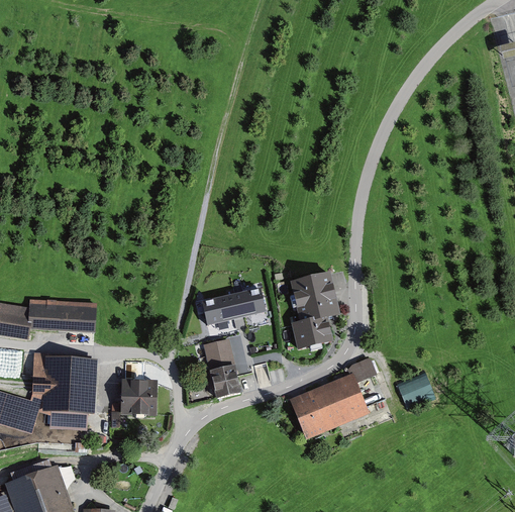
[(331,270),(293,280),(303,320),(292,323),(298,348),(328,341),(322,316),(341,312),(331,270)]
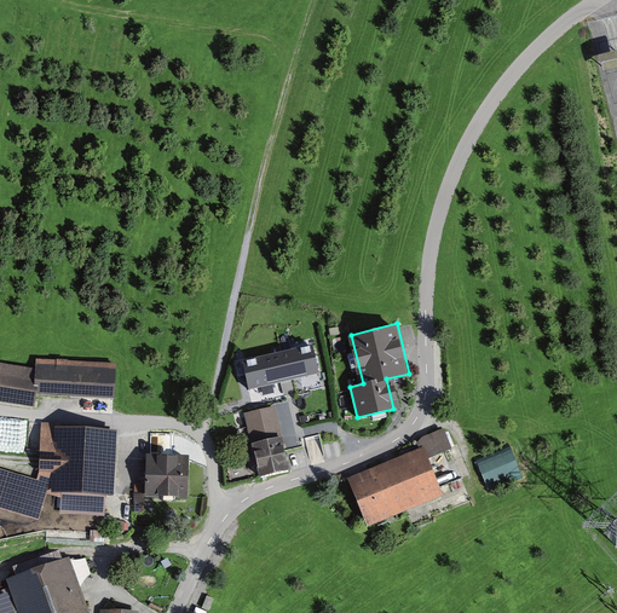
[(246,359),(252,386),(322,370),(316,343),(246,359)]
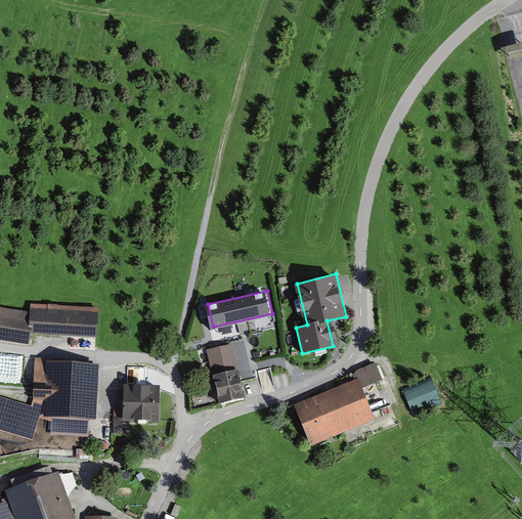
[(97,312),(34,306),(32,328),(95,334),(97,312)]
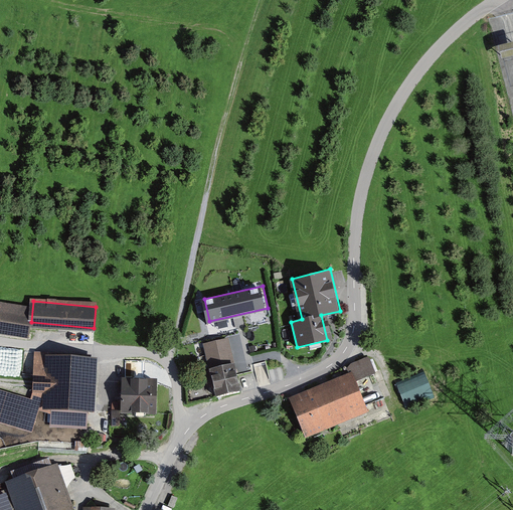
[(29,312),(0,308),(0,329),(27,333),(29,312)]
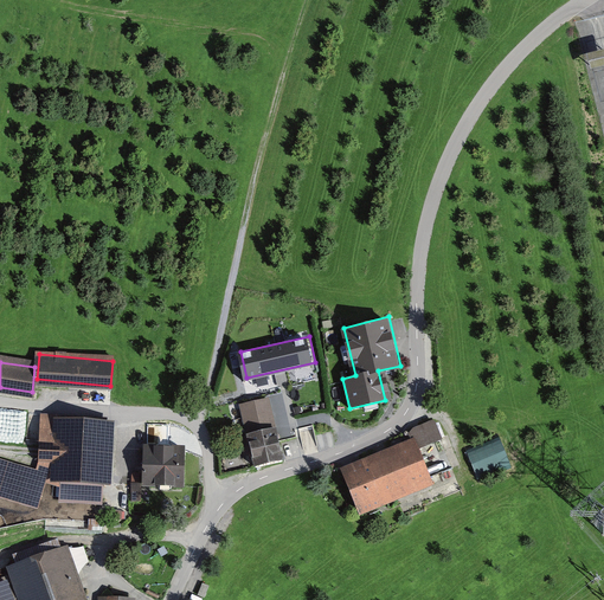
[(271,394),(242,401),(256,463),(286,456),(271,394)]
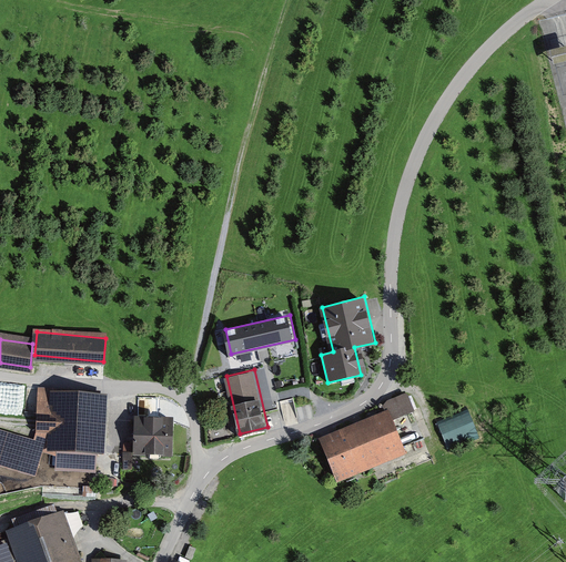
[(105,395),(49,390),(43,440),(43,449),(102,453),(105,395)]
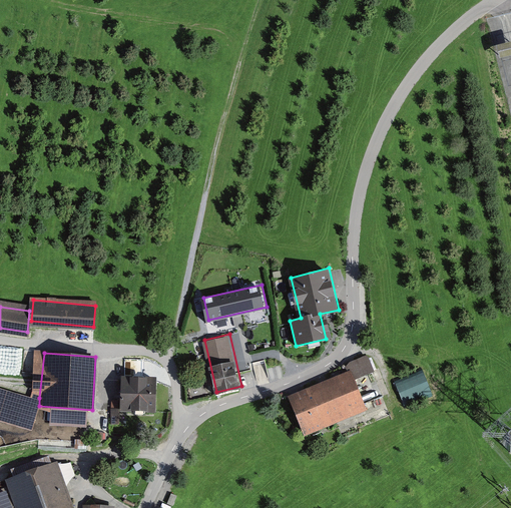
[(407,399),(436,388),(428,365),(399,376),(407,399)]
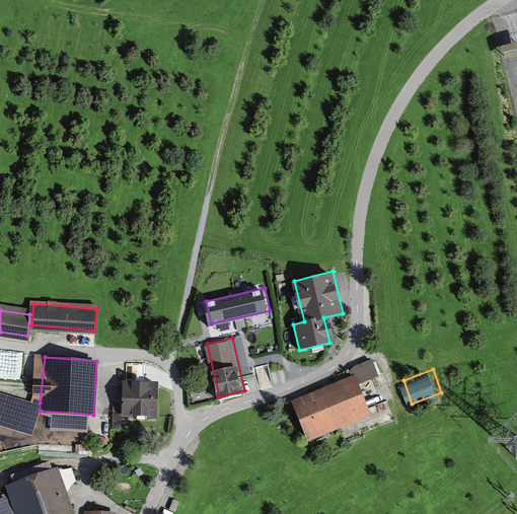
[(372,410),(356,372),(294,398),(310,436),(372,410)]
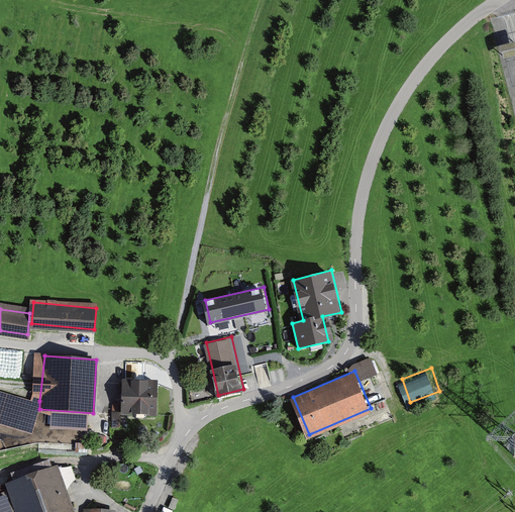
[(155,380),(122,379),(121,412),(153,413),(155,380)]
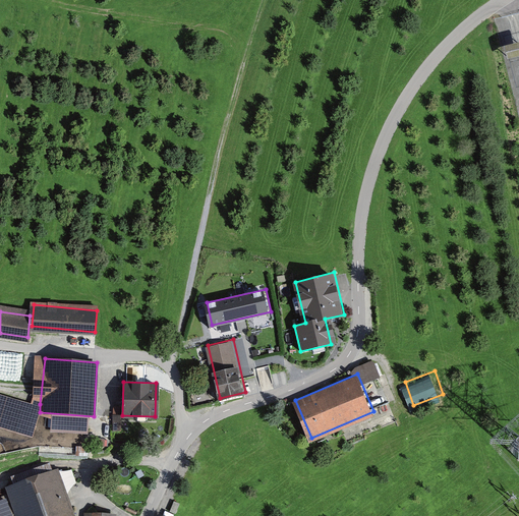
[(40,404),(0,393),(0,424),(32,435),(40,404)]
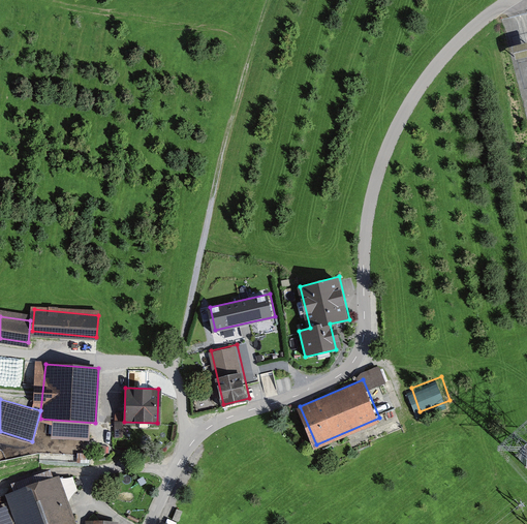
[(66,523),(53,485),(0,503),(0,523),(66,523)]
